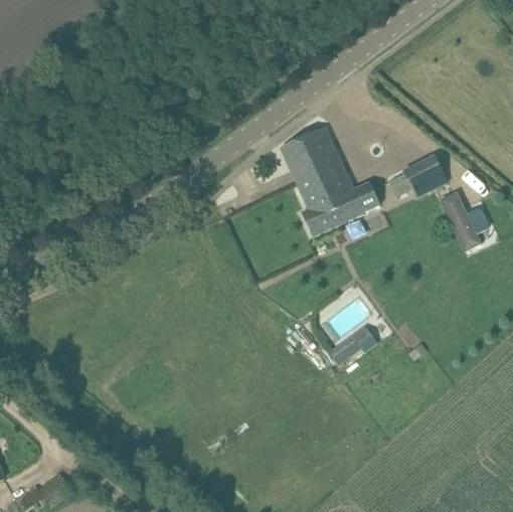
[(352,190),(323,127),(279,147),(308,209),(301,212),(311,235),(378,204),(368,182),(352,190)]
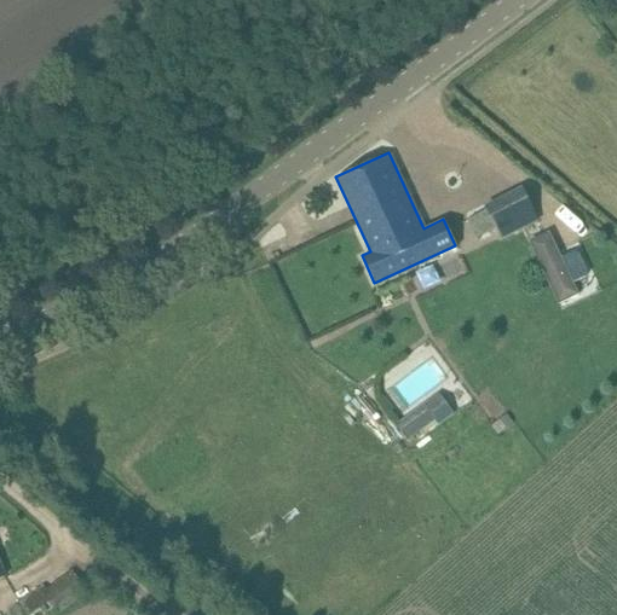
[(480,233),(494,226),(485,207),(471,214),(480,233)]
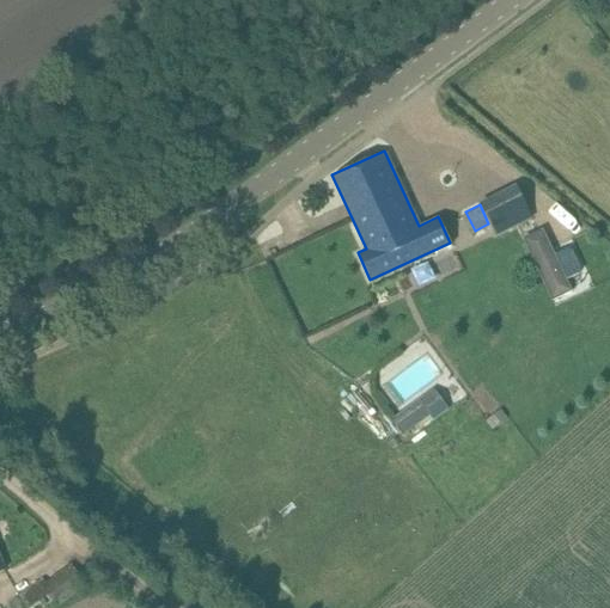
[(535,214),(482,238),(494,264),(547,240),(535,214)]
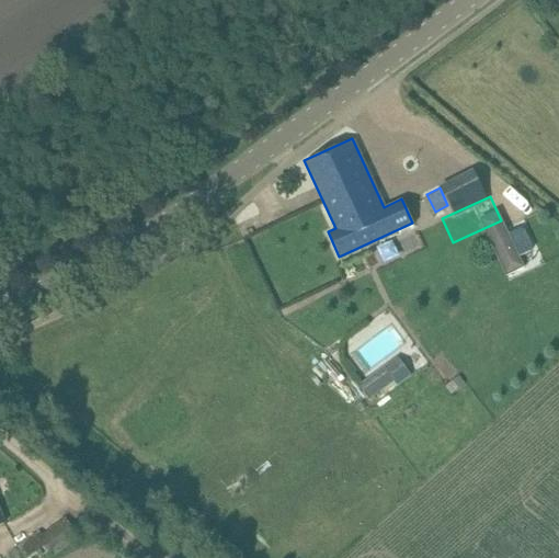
[(396,355),(357,384),(366,396),(392,378),(396,383),(409,373),(396,355)]
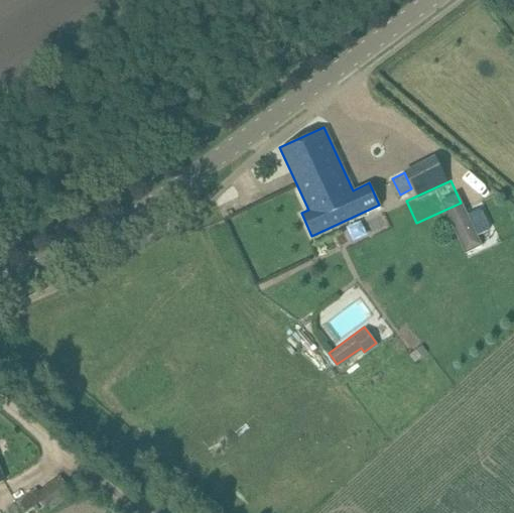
[(420,344),(408,352),(414,360),(426,351),(420,344)]
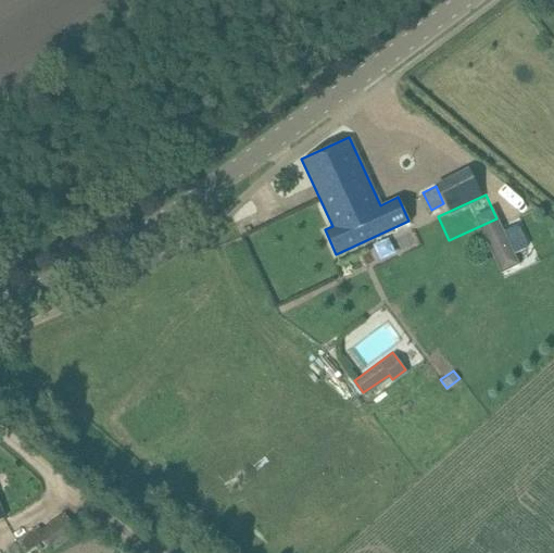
[(53,547),(76,529),(63,512),(40,528),(37,524),(15,540),(25,552),(34,547),(38,551),(49,542),(53,547)]
